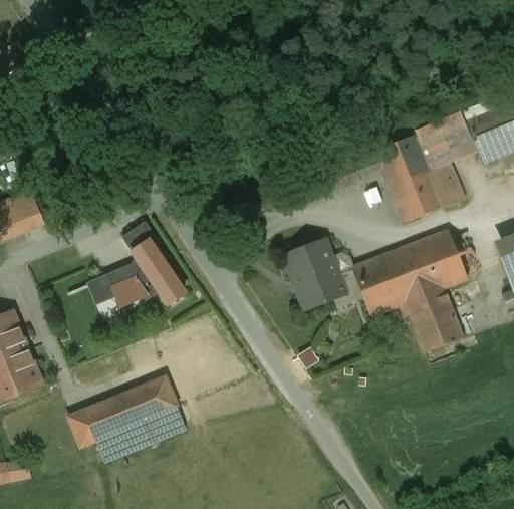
[(513,99),(493,108),(509,149),(513,146),(513,99)]
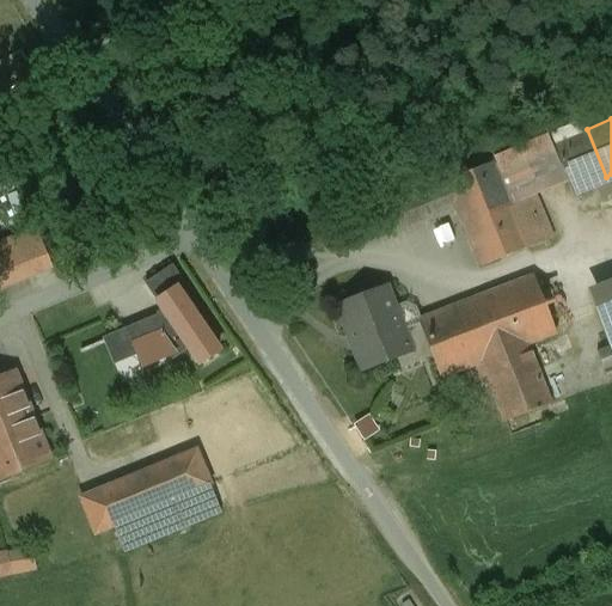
[(548,128),(493,152),(495,155),(513,199),(536,190),(568,177),(554,142),(548,128)]
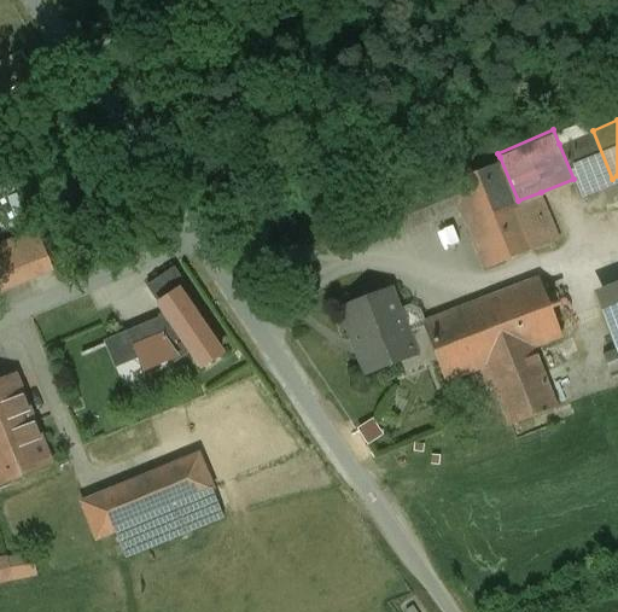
[(593,130),(559,144),(573,179),(579,192),(612,179),(593,130)]
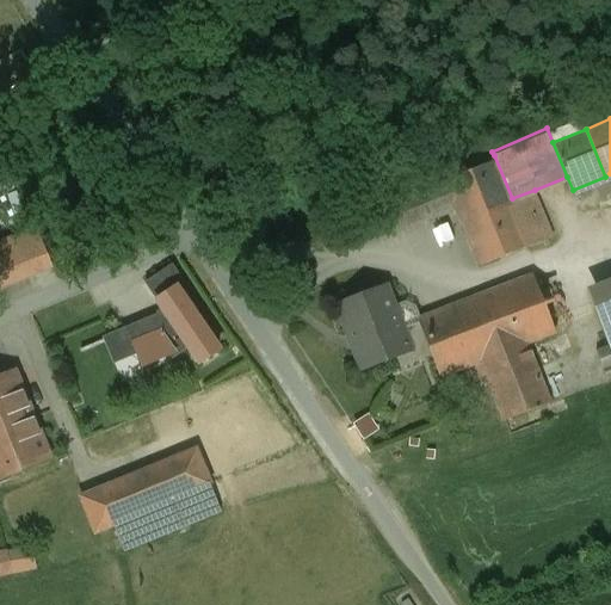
[(494,155),(445,176),(456,203),(479,261),(551,232),(535,190),(512,198),(494,155)]
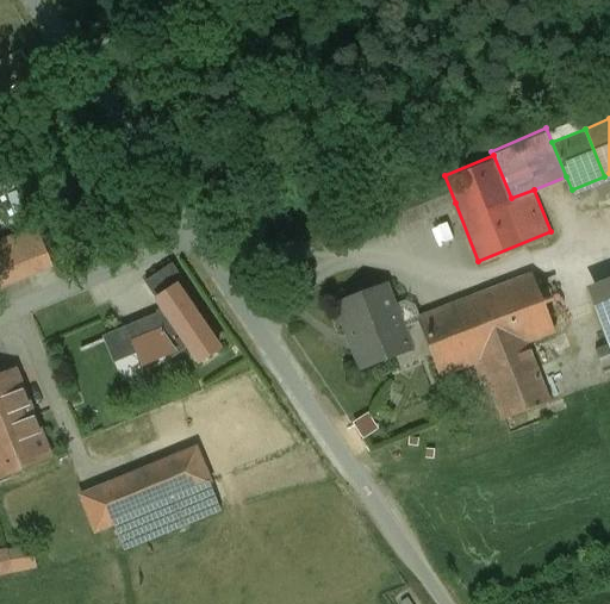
[(444,175),(365,207),(375,235),(455,203),(444,175)]
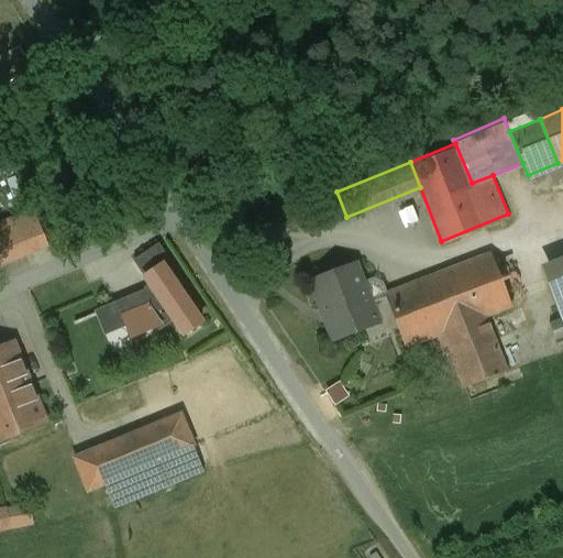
[(19,212),(0,220),(0,261),(32,248),(19,212)]
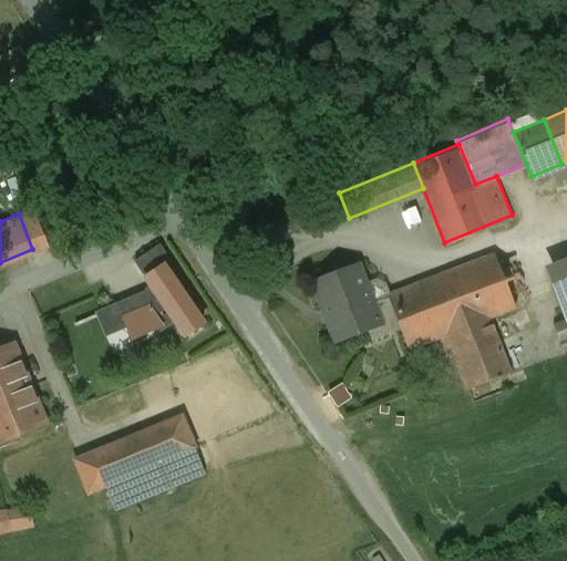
[(134,259),(145,274),(165,261),(171,270),(177,267),(160,241),(134,259)]
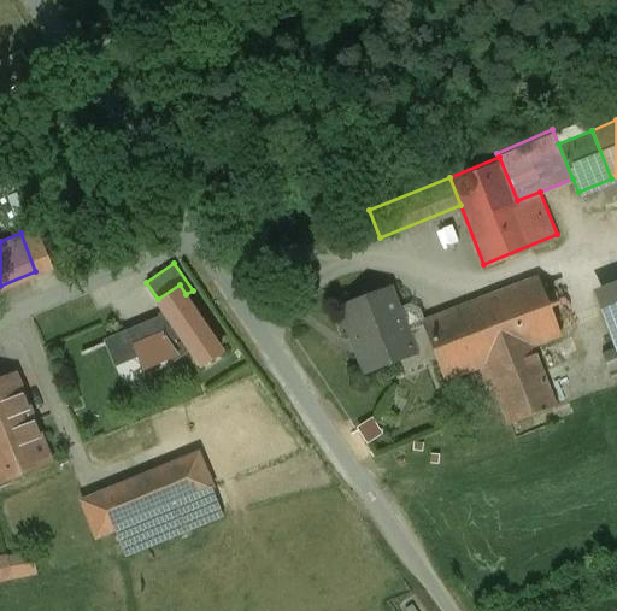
[(538,274),(477,297),(477,295),(422,317),(423,321),(436,354),(445,376),(477,363),(532,341),(559,330),(538,274)]
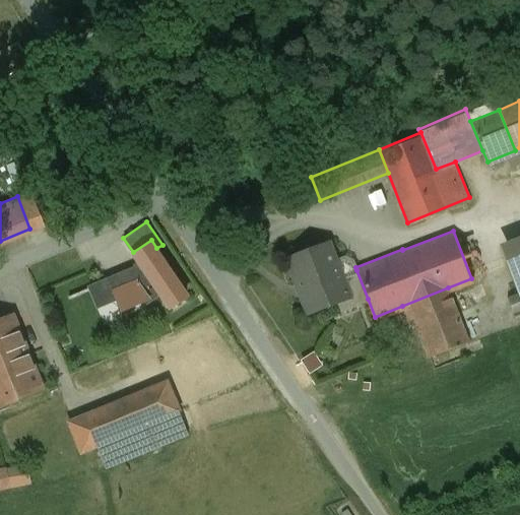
[(519,234),(499,242),(519,298),(519,234)]
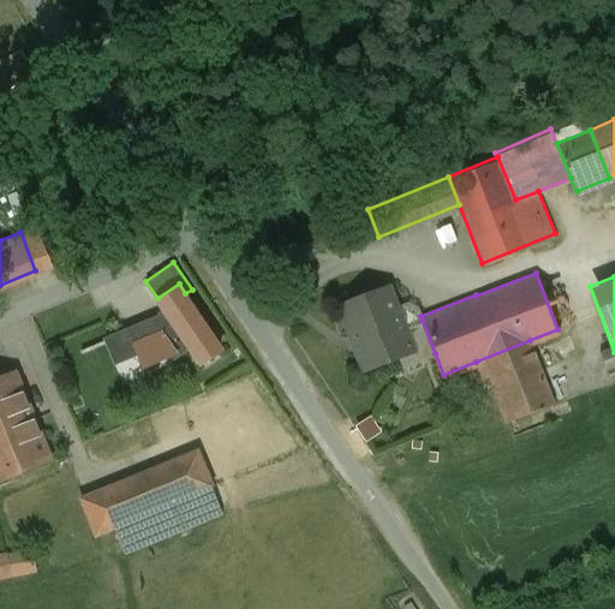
[(185,293),(179,284),(157,298),(156,299),(163,310),(187,345),(201,364),(224,347),(185,293)]
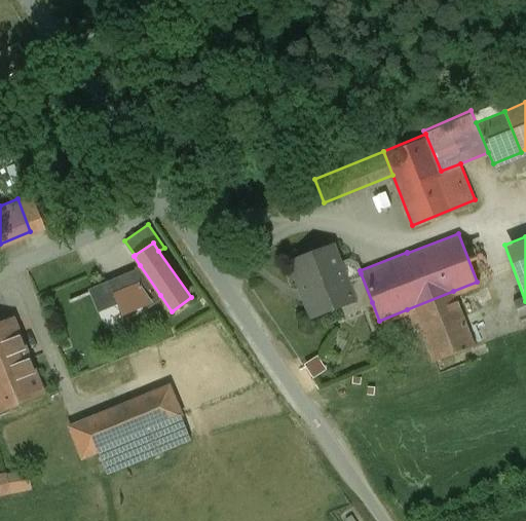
[(332,243),(290,259),(310,313),(340,303),(344,313),(372,302),(361,273),(346,278),(332,243)]
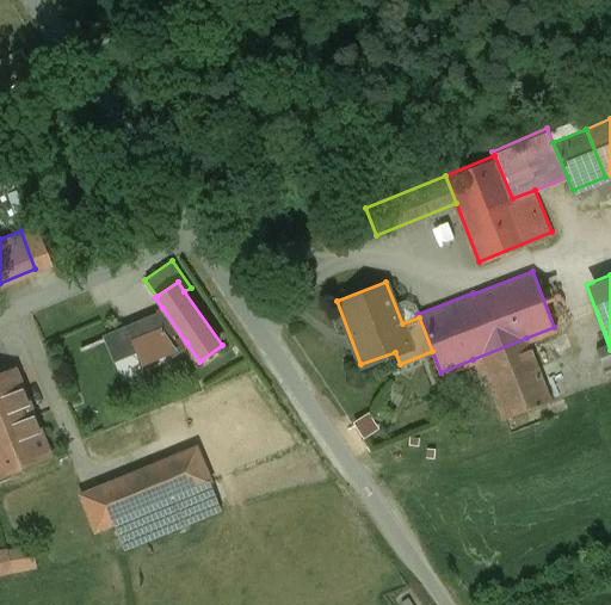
[(171,355),(186,343),(162,308),(103,333),(113,358),(137,349),(142,363),(170,351),(171,355)]
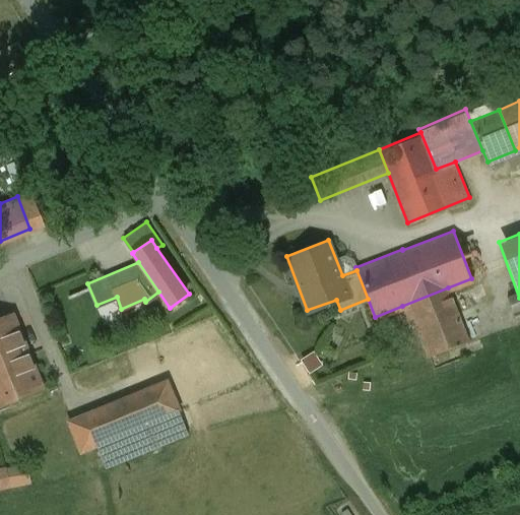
[(448,287),(402,306),(409,323),(414,321),(428,355),(468,338),(448,287)]
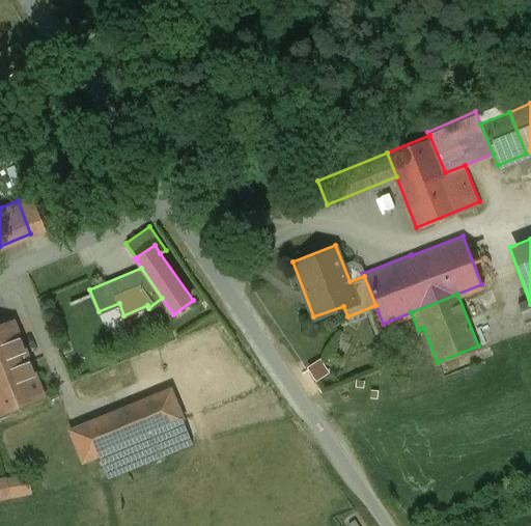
[(12,317),(0,323),(0,412),(44,394),(12,317)]
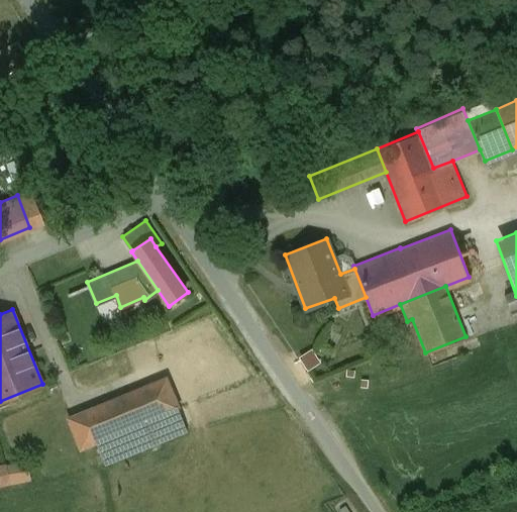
[(81,446),(96,440),(178,406),(166,377),(69,416),(81,446)]
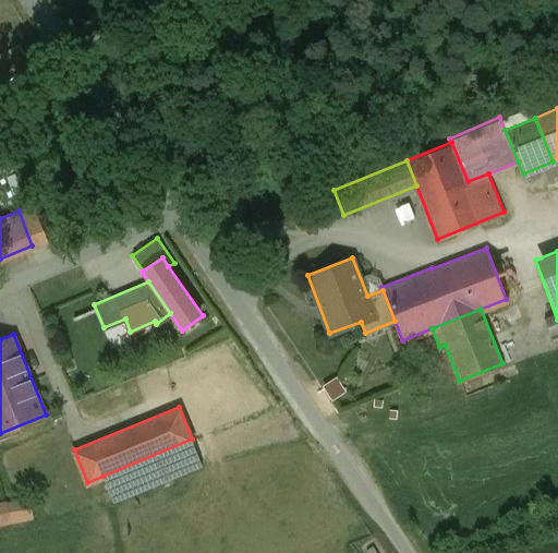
[(192,439),(104,476),(112,497),(201,461),(192,439)]
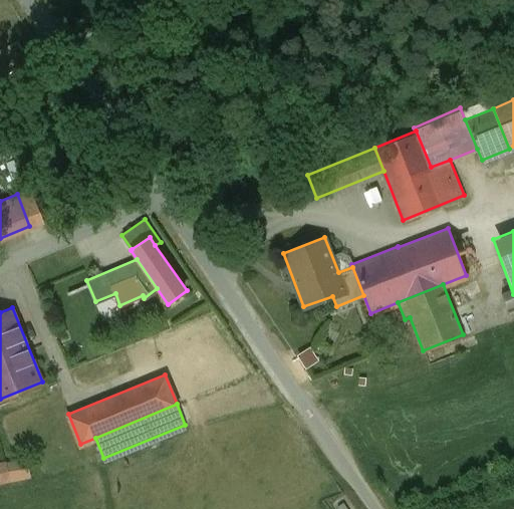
[(5,461),(9,479),(30,475),(26,457),(5,461)]
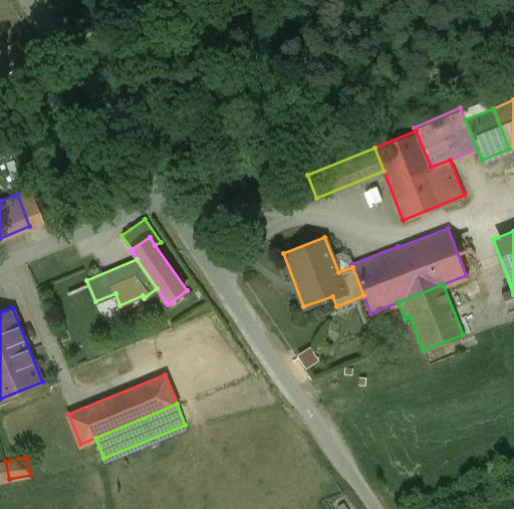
[(5,461),(0,462),(0,481),(9,479),(5,461)]
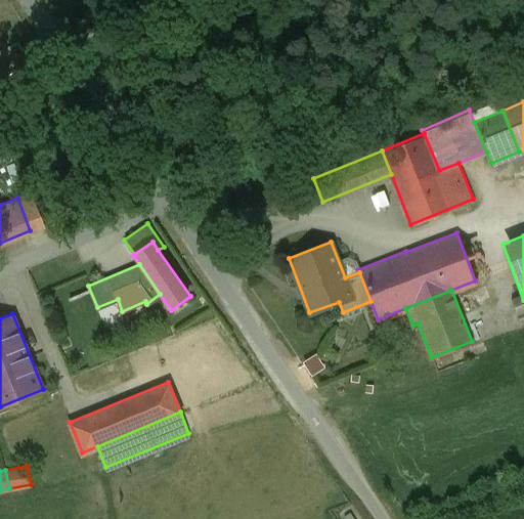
[(355,518),(350,510),(344,513),(347,518),(355,518)]
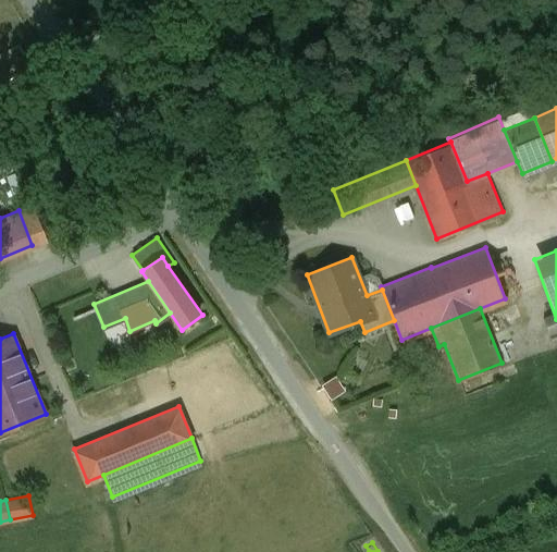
All buildings are outlined.
